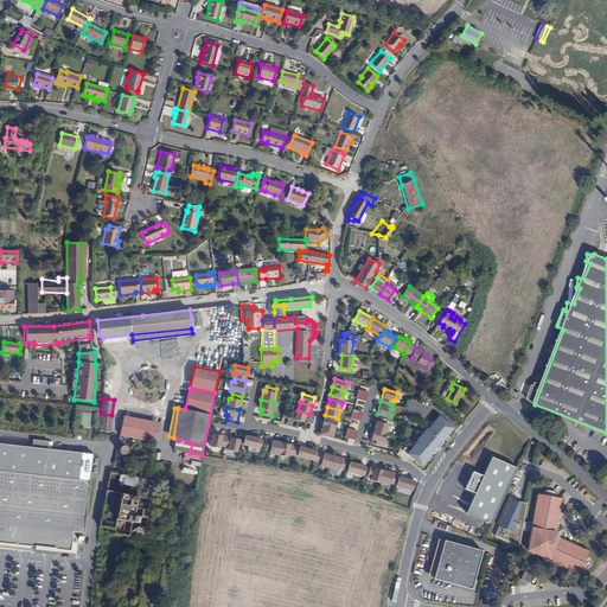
[(98,432),(110,433),(112,422),(112,415),(101,414),(98,432)]
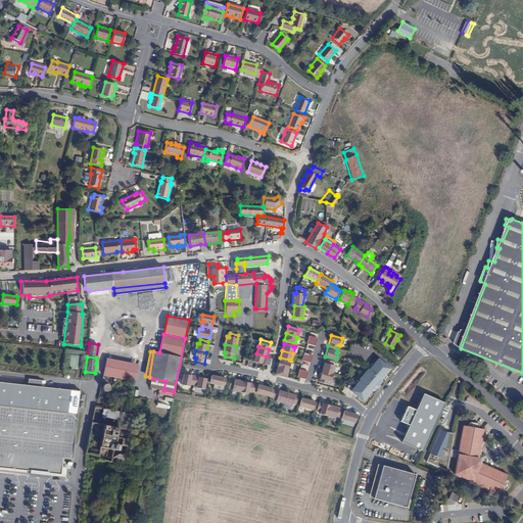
[(123,365),(124,361),(112,358),(111,363),(105,362),(103,374),(135,380),(138,368),(123,365)]
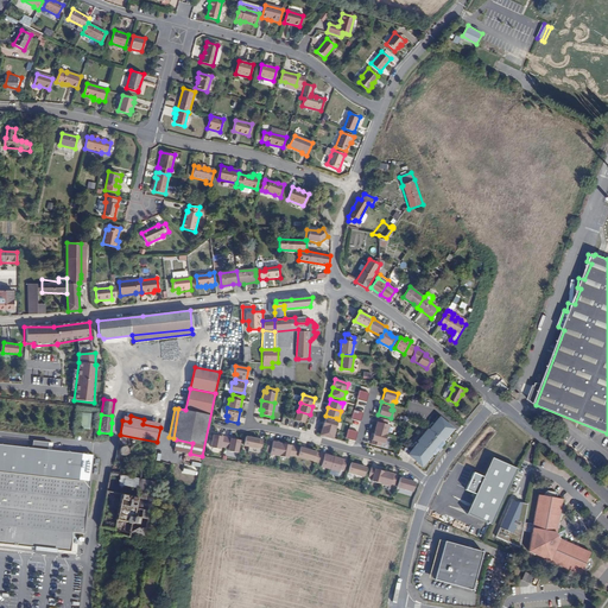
[(386,424),(387,420),(377,417),(373,430),(386,434),(388,425),(386,424)]
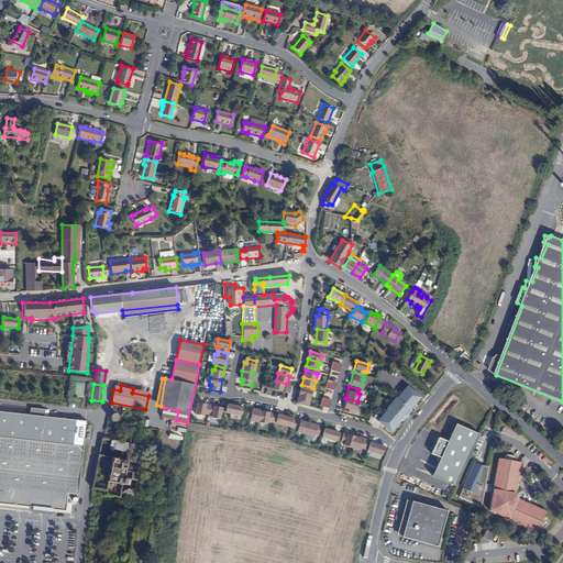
[(301,387),(299,395),(310,398),(312,390),(310,390),(301,387)]
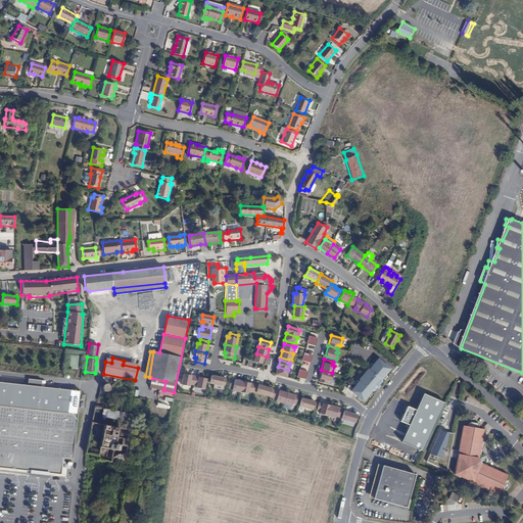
[(347,389),(350,391),(361,399),(362,398),(365,400),(373,390),(373,391),(377,388),(376,387),(378,384),(379,384),(382,381),(382,380),(391,369),(381,361),(380,363),(377,360),(369,370),(368,369),(359,379),(360,380),(353,388),(349,385),(348,385),(347,388),(347,389)]
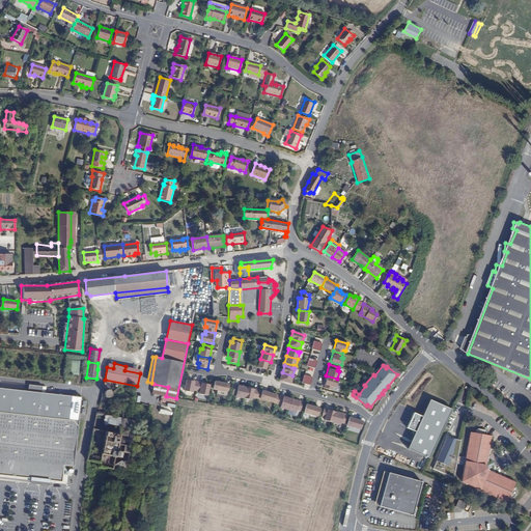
[(282,372),(280,380),(290,383),(292,375),(282,372)]
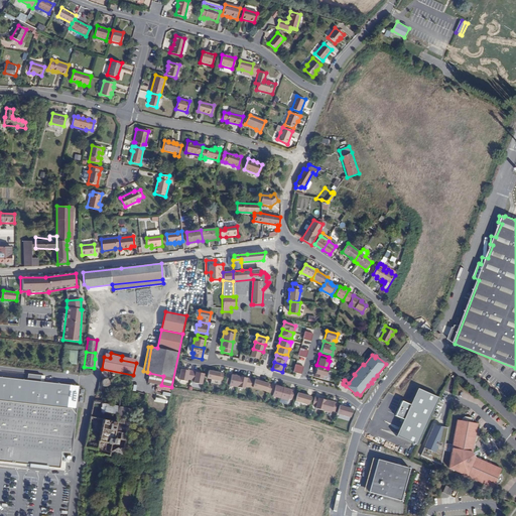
[(325,376),(328,368),(316,365),(313,377),(321,379),(323,375),(325,376)]
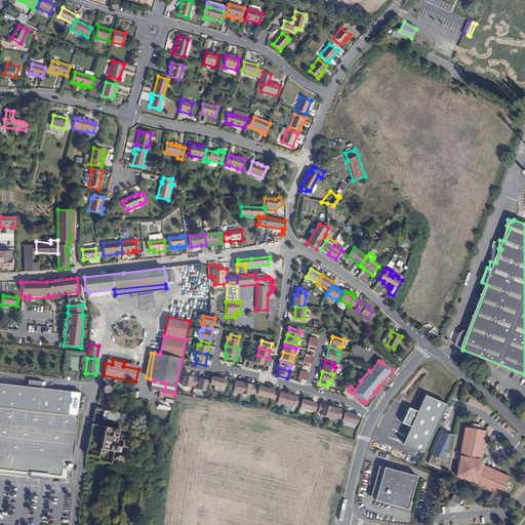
[(196,377),(185,375),(182,387),(190,388),(191,386),(194,387),(196,377)]
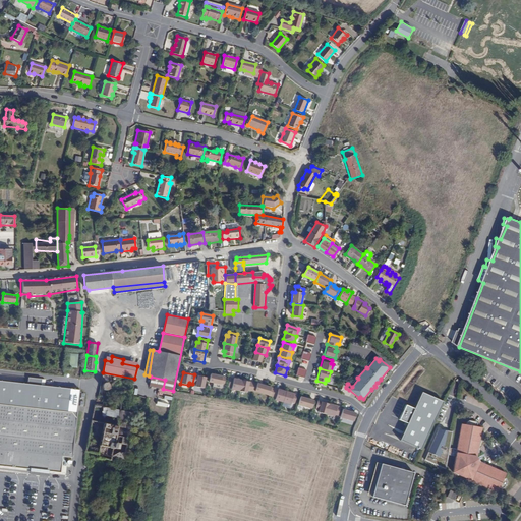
[(204,388),(206,378),(194,374),(192,384),(196,385),(195,387),(204,388)]
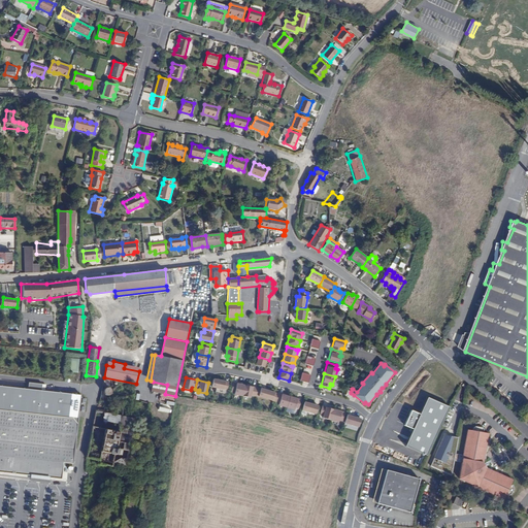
[(229,383),(213,380),(211,387),(216,388),(215,393),(226,395),(229,383)]
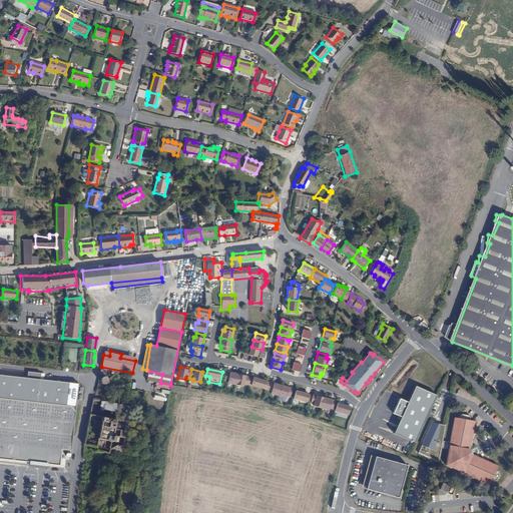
[(146,380),(160,383),(162,374),(148,371),(146,380)]
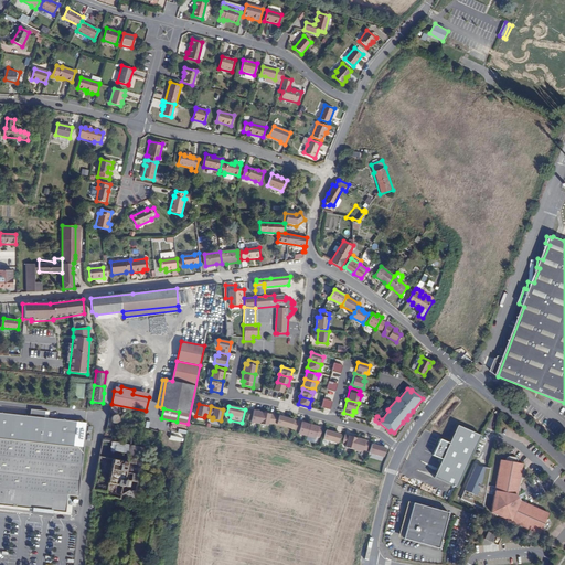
[(259,424),(262,412),(249,409),(247,419),(252,419),(251,422),(259,424)]
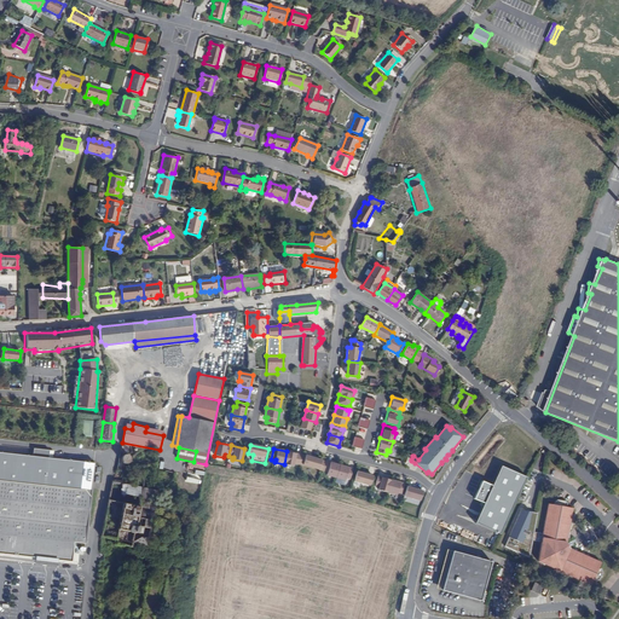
[(96,463),(0,451),(0,553),(48,559),(77,562),(80,543),(86,544),(96,463)]
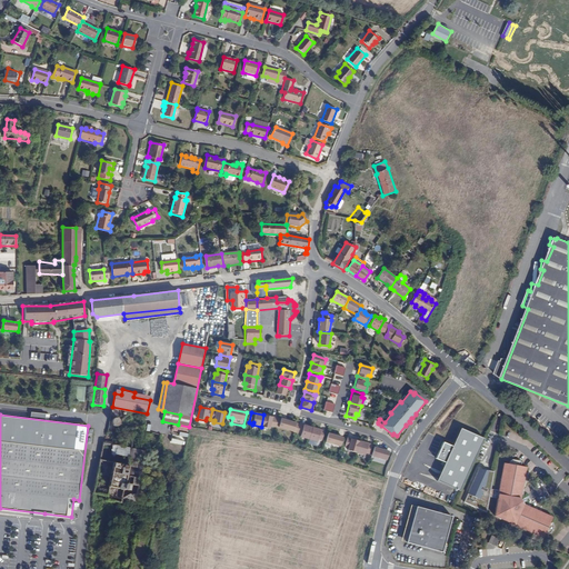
[(276,418),(263,415),(261,427),(270,429),(270,426),(275,427),(276,418)]
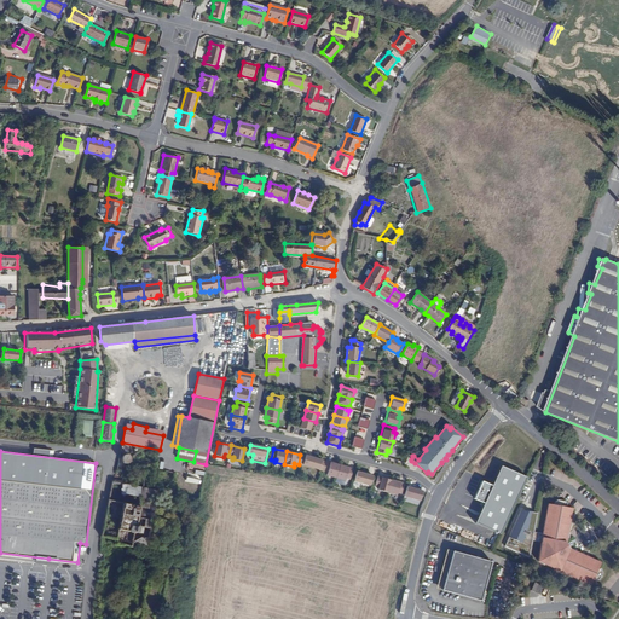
[(322,461),(306,456),(302,466),(319,469),(322,461)]
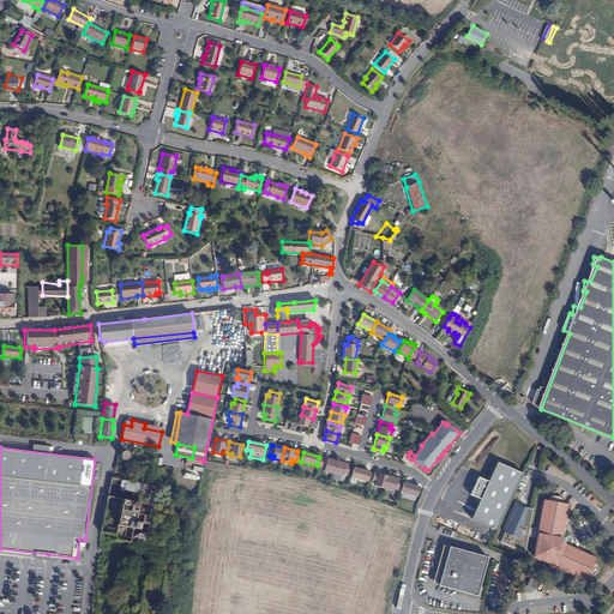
[(333,474),(337,462),(324,458),(320,468),(325,469),(324,471),(333,474)]
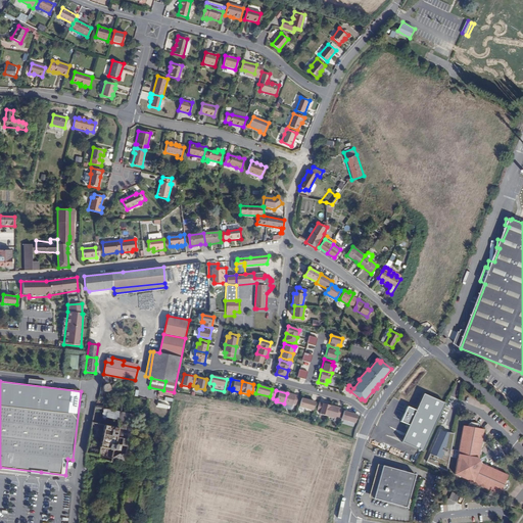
[(298,396),(287,393),(284,403),(291,406),(292,403),(296,405),(298,396)]
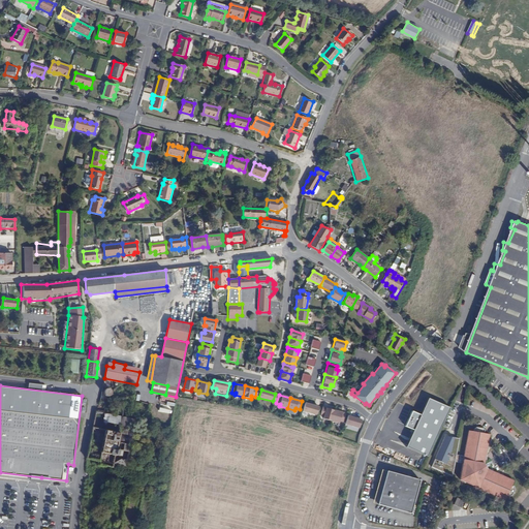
[(419,414),(411,411),(404,426),(412,430),(405,446),(428,457),(438,432),(449,408),(428,398),(419,414)]
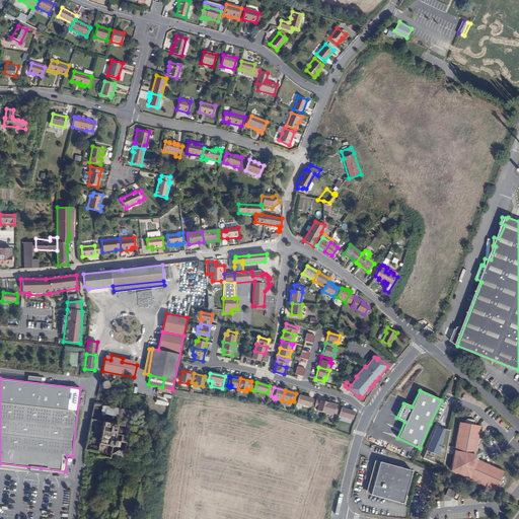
[(313,399),(299,395),(297,403),(310,408),(313,399)]
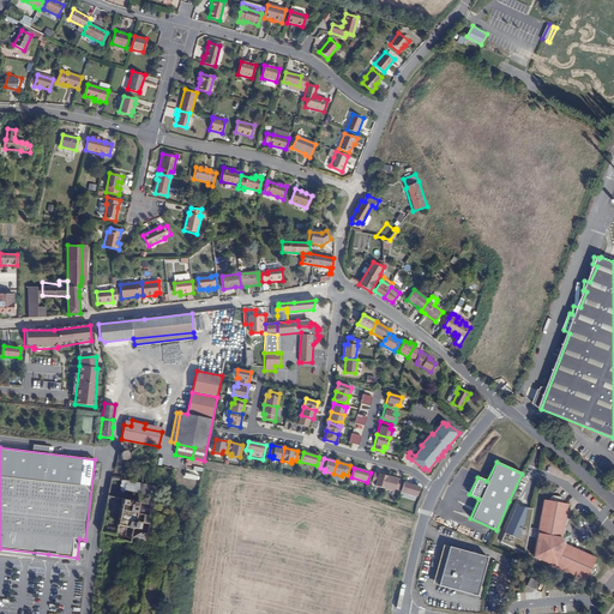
[(131,479),(131,475),(122,473),(121,476),(128,477),(127,481),(140,483),(140,481),(131,479)]
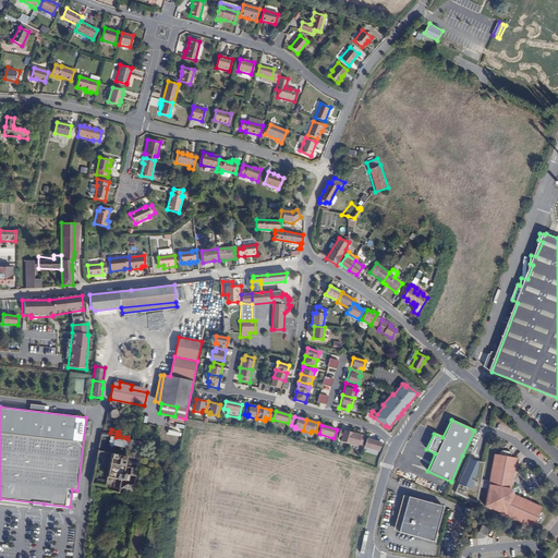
[(341,441),(350,444),(353,433),(340,429),(338,438),(342,439),(341,441)]
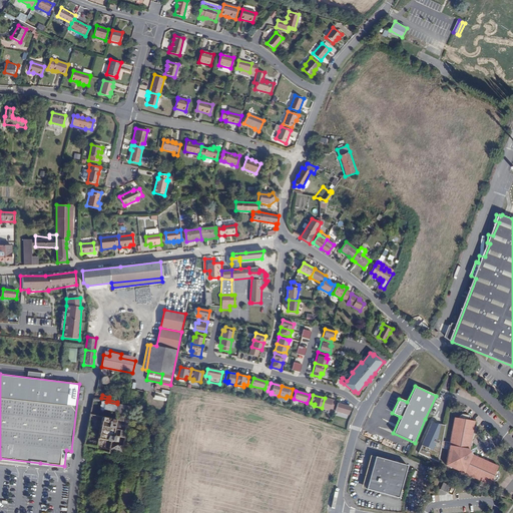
[(100,401),(93,399),(84,444),(96,447),(95,451),(109,454),(109,453),(114,454),(115,450),(117,451),(117,452),(119,452),(119,451),(121,452),(122,453),(122,451),(127,424),(128,422),(131,407),(117,404),(106,402),(107,399),(101,398),(100,401)]
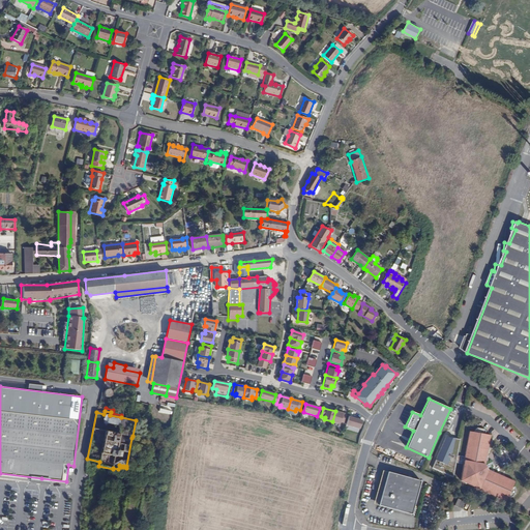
[(335,411),(332,421),(340,424),(341,421),(344,422),(347,414),(335,411)]
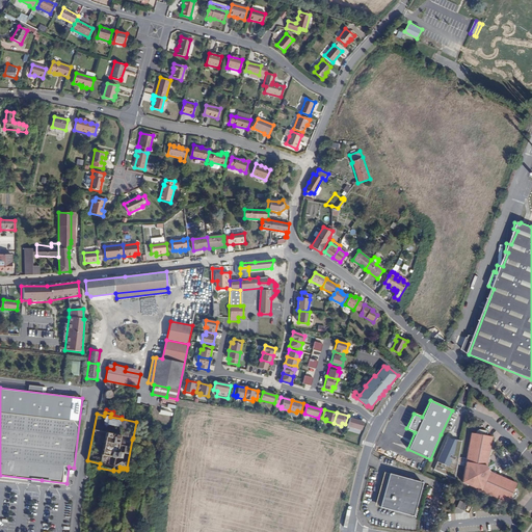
[(350,418),(347,426),(362,430),(364,422),(350,418)]
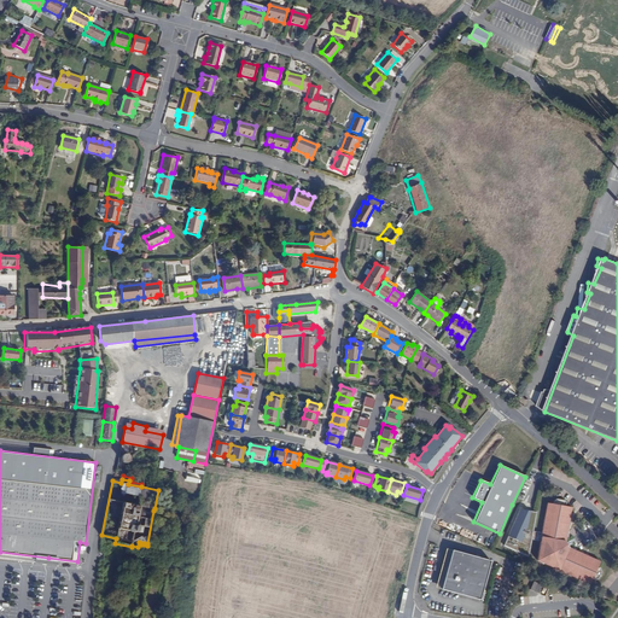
[(541,541),(537,560),(590,584),(593,579),(595,581),(599,579),(602,571),(600,569),(598,567),(600,561),(569,548),(566,541),(571,508),(566,507),(566,503),(565,501),(557,500),(554,501),(553,505),(548,503),(542,534),(541,541)]
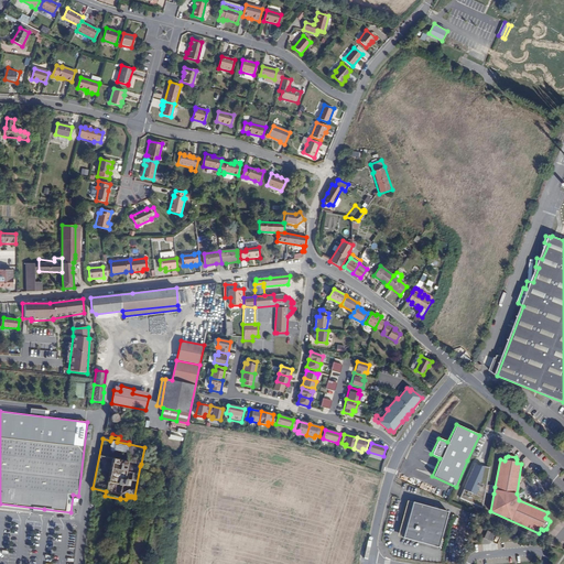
[(487,485),(489,468),(475,464),(459,498),(483,508),(485,492),(487,485)]
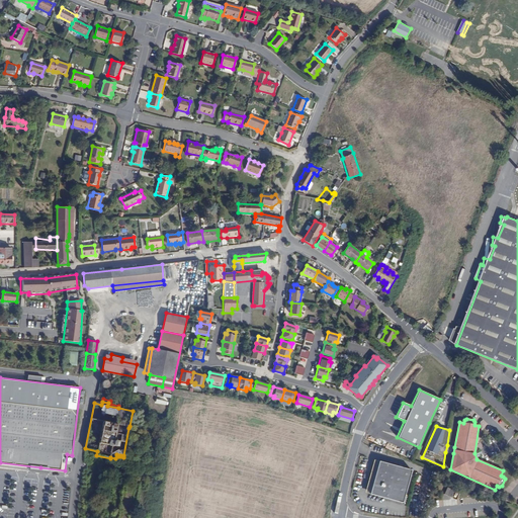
[(412,470),(379,461),(369,494),(402,503),(412,470)]
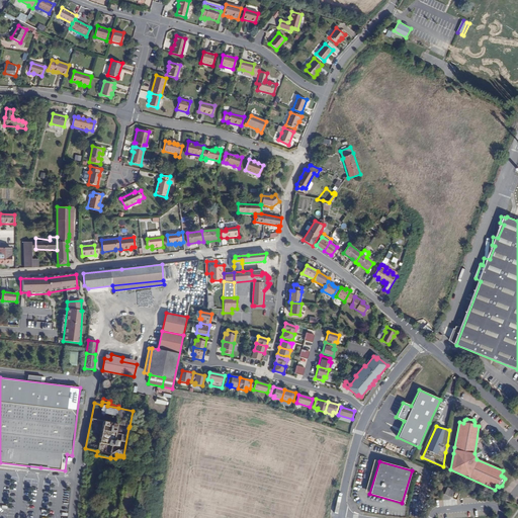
[(452,490),(447,488),(444,495),(451,498),(454,492),(452,490)]
